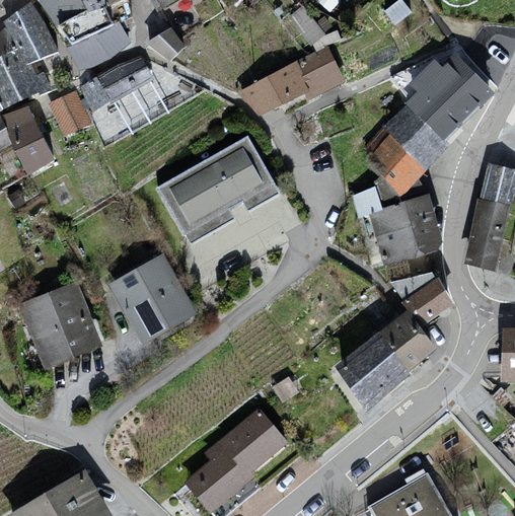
[(40,0),(68,44),(129,23),(124,0),(40,0)]
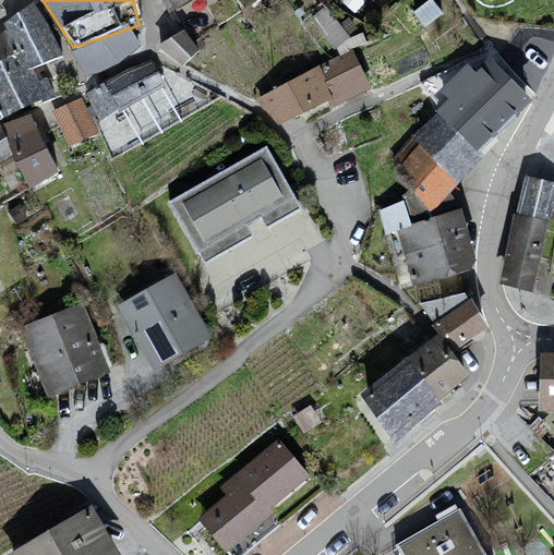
[(323,0),(312,9),(333,35),(348,24),(330,0),(323,0)]
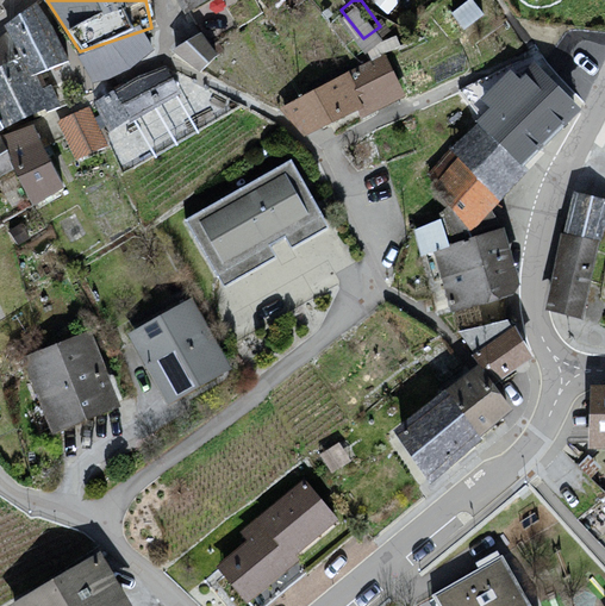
[(36,7),(2,30),(5,35),(36,76),(69,62),(36,7)]
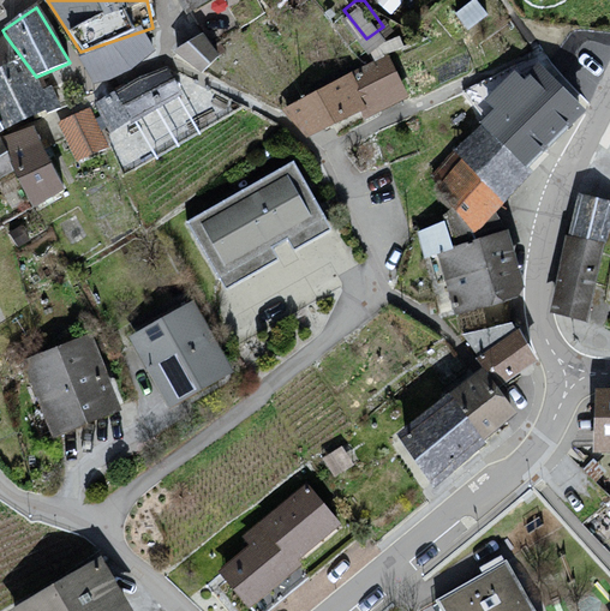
[(175,36),(195,60),(216,43),(197,19),(175,36)]
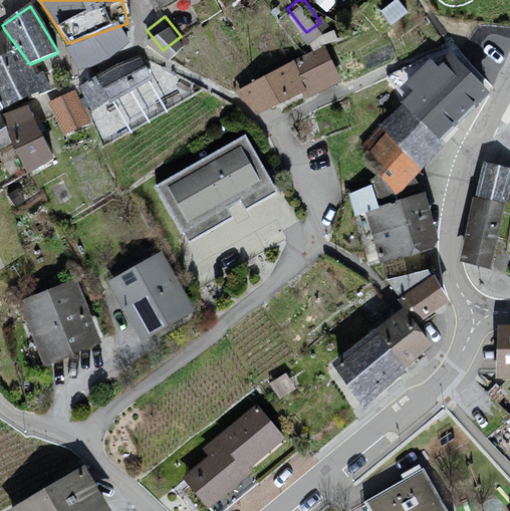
[(4,29),(0,32),(0,102),(6,112),(23,103),(46,91),(30,64),(4,29)]
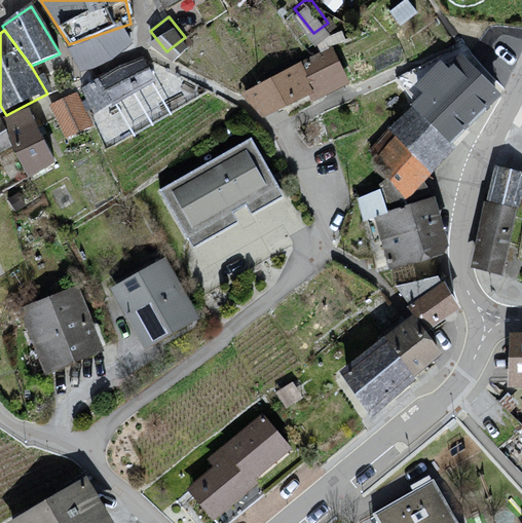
[(327,45),(243,89),(260,111),(306,86),(310,95),(343,78),(327,45)]
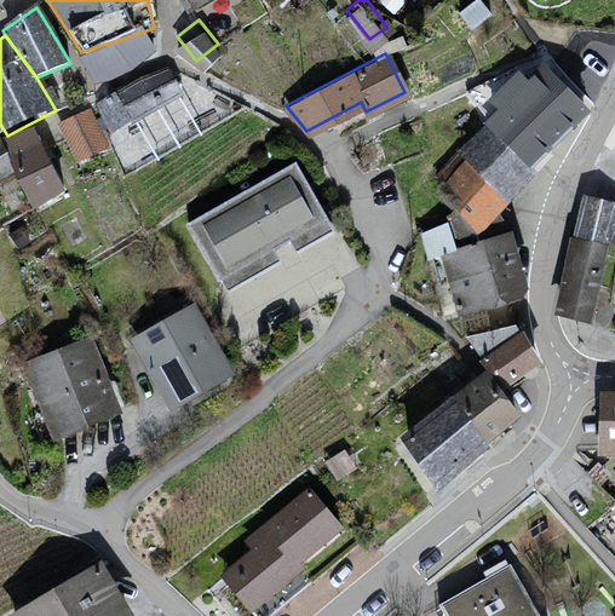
[(107,122),(183,91),(170,57),(92,87),(107,122)]
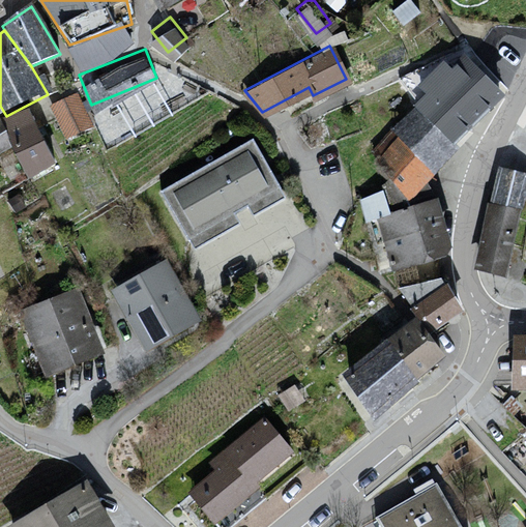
[(393,78),(414,107),(370,153),(392,181),(384,187),(407,207),(472,135),(425,92),(466,53),(457,49),(393,78)]
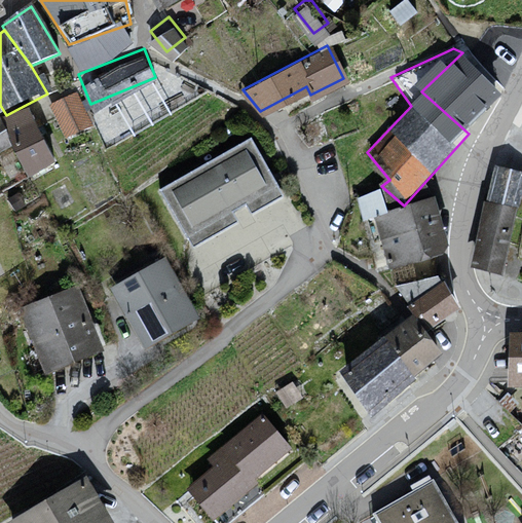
[(495,85),(462,52),(421,91),(469,134),(494,100),(495,85)]
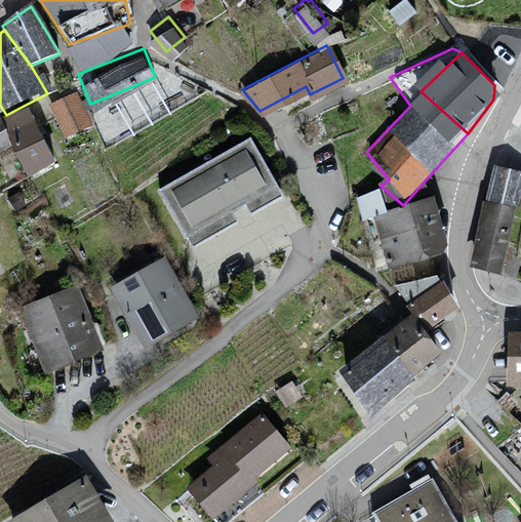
[(75,94),(47,108),(64,139),(89,129),(75,94)]
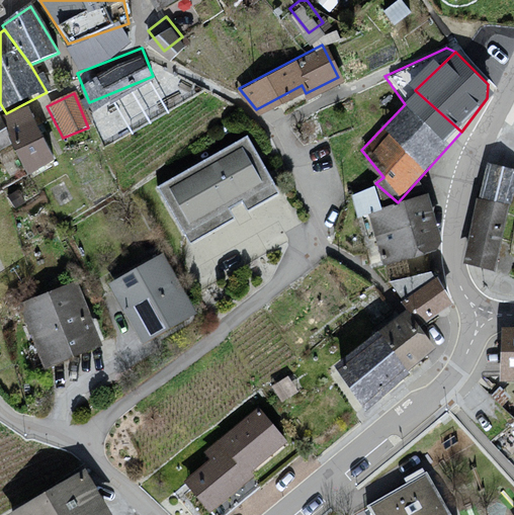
[(6,113),(0,116),(0,151),(14,146),(26,175),(54,159),(23,104),(6,113)]
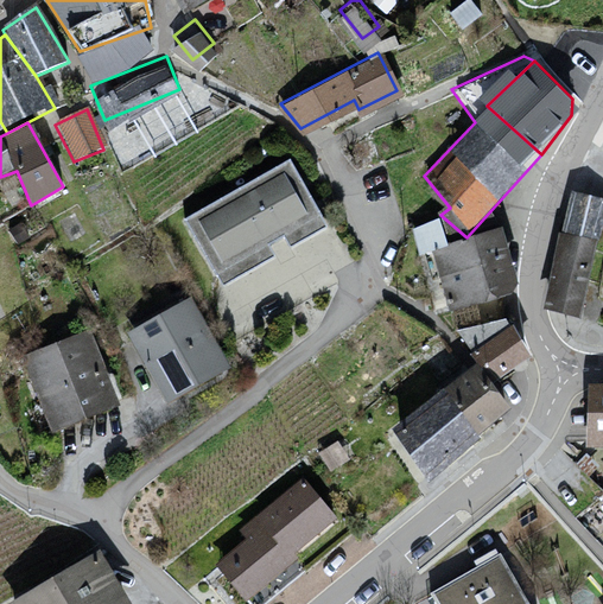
[(286,153),(178,217),(216,283),(324,218),(286,153)]
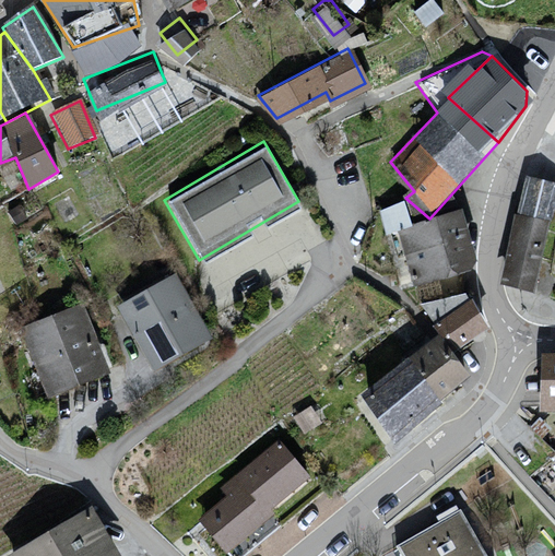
[(554,211),(554,181),(526,176),(503,285),(534,293),(554,211)]
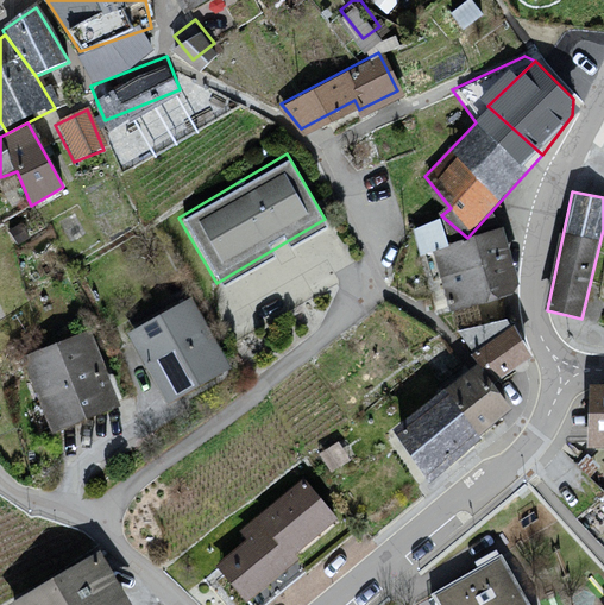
[(439,252),(450,310),(520,294),(503,233),(439,252)]
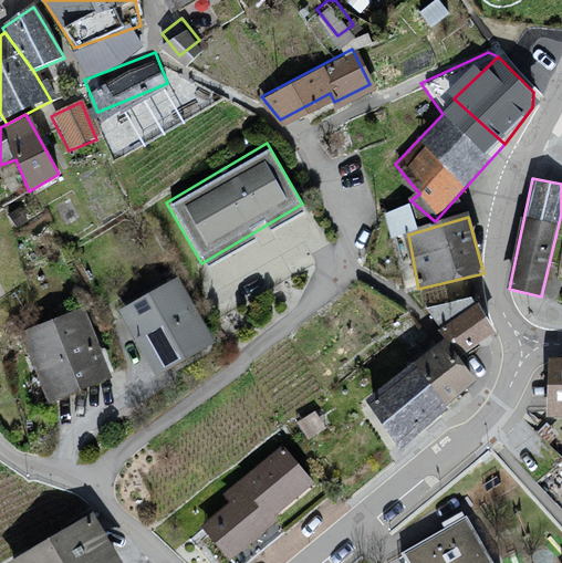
[(175,277),(115,308),(148,373),(208,342),(175,277)]
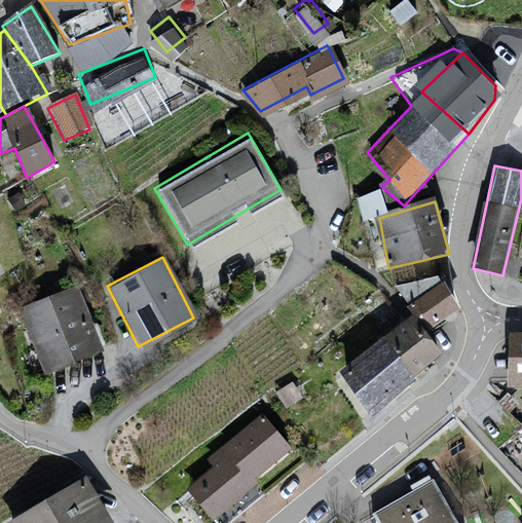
[(407,277),(420,313),(458,300),(445,263),(407,277)]
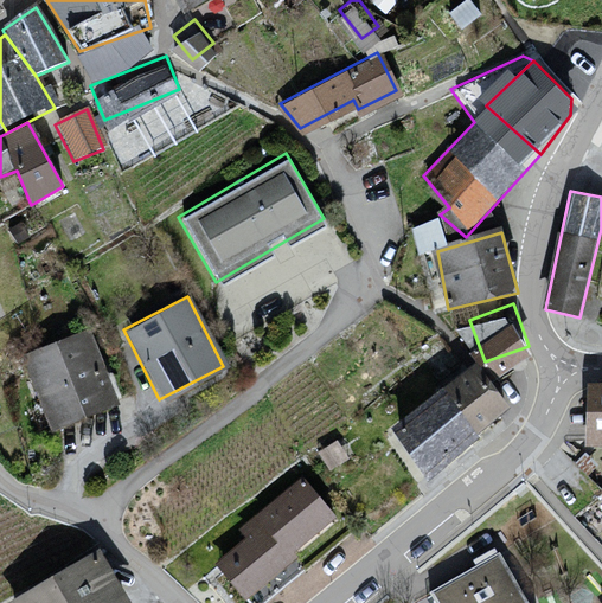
[(88,322),(19,348),(50,427),(119,401),(88,322)]
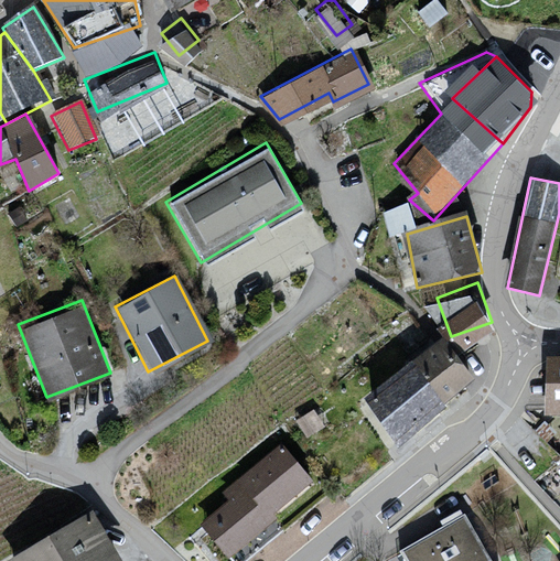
[(444,341),(365,405),(400,445),(480,381),(444,341)]
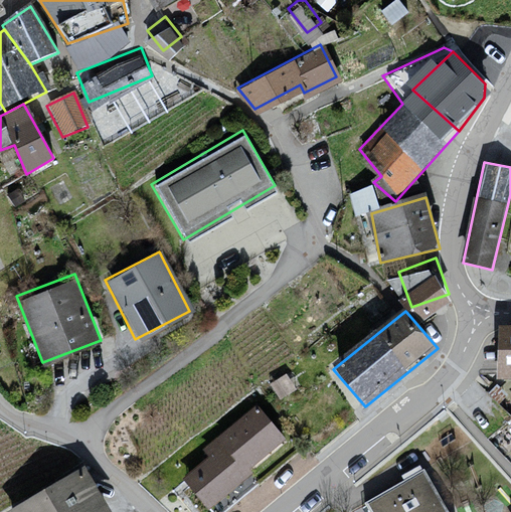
[(510,327),(498,327),(495,375),(510,375),(510,327)]
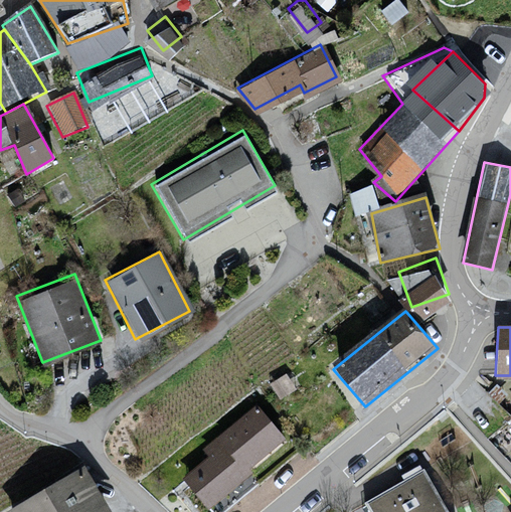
[(285,442),(253,407),(200,450),(207,457),(182,479),(207,509),(285,442)]
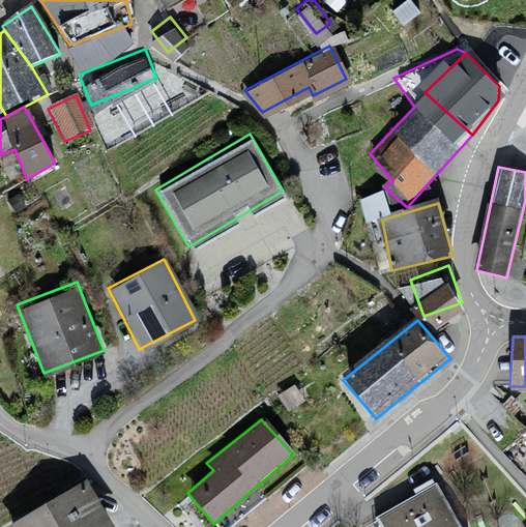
[(104,526),(109,524),(84,481),(6,526),(104,526)]
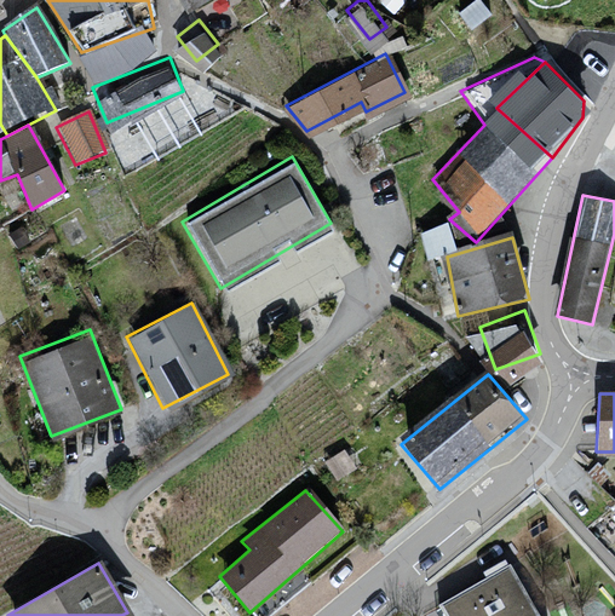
[(536,615),(506,564),(438,603),(446,615),(536,615)]
